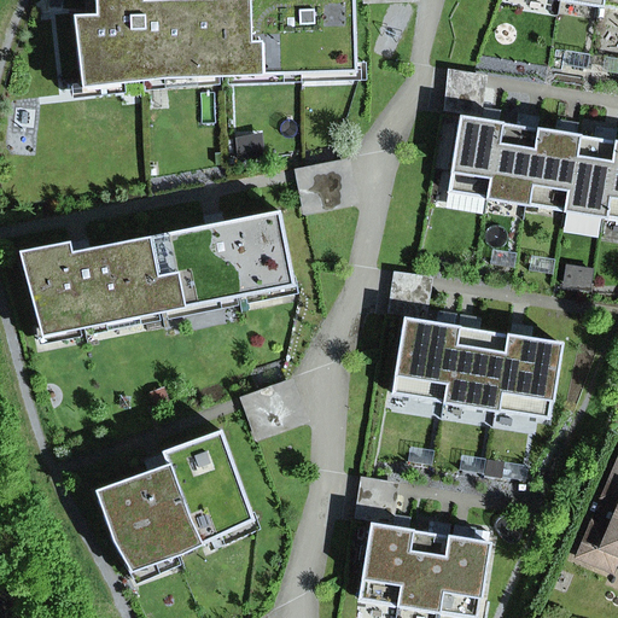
[(355,65),(353,0),(146,0),(143,0),(94,0),(95,15),(73,16),(80,80),(120,75),(120,85),(123,83),(144,81),(167,79),(167,71),(193,70),(193,79),(217,77),(227,77),(252,76),(252,68),(278,68),(278,76),(301,75),(333,74),(333,65),(355,65)]
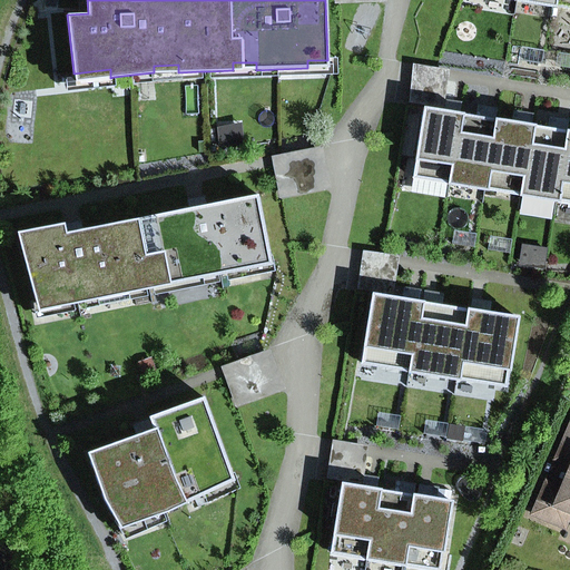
[(569,0),(553,0),(552,7),(569,9),(569,0)]
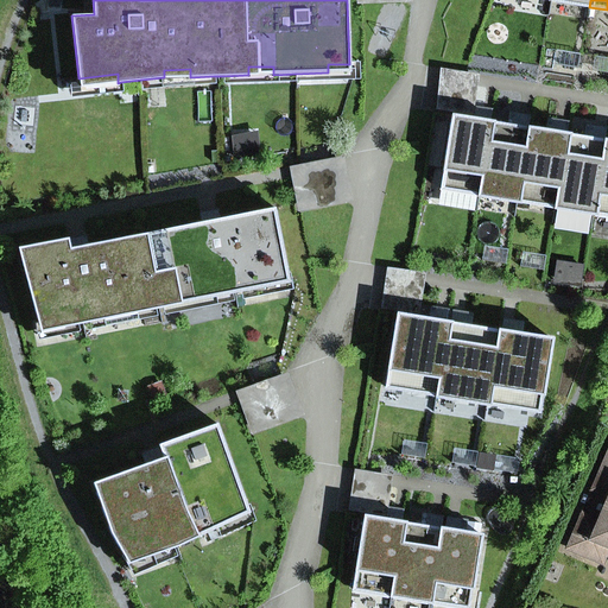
[(553,65),(577,69),(580,54),(556,50),(553,65)]
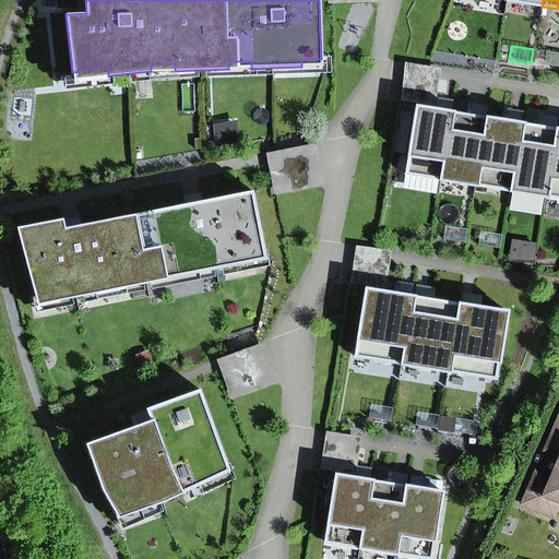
[(544,66),(558,67),(558,54),(547,51),(544,66)]
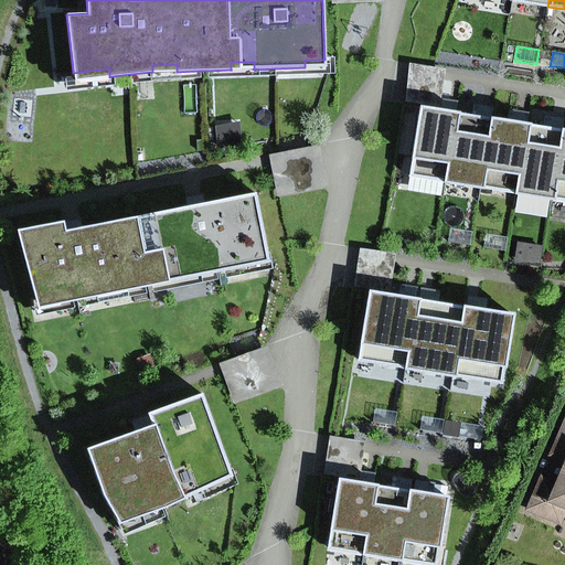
[(275,76),(334,74),(334,60),(324,60),(305,60),(305,67),(275,68),(275,76)]
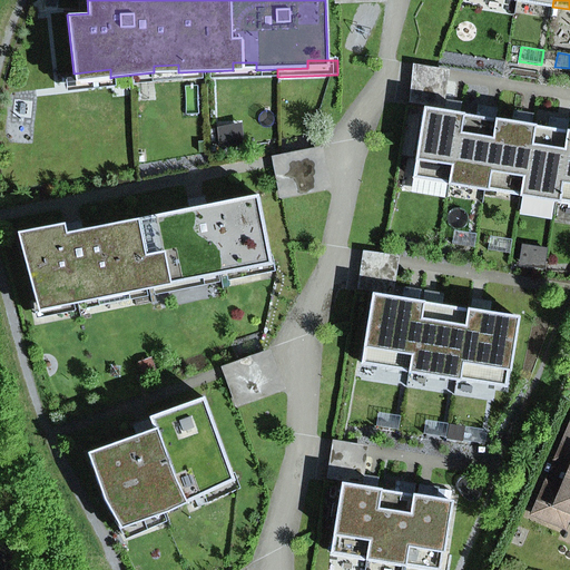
[(209,79),(277,77),(277,69),(256,70),(256,62),(233,62),(233,70),(209,71),(209,79)]
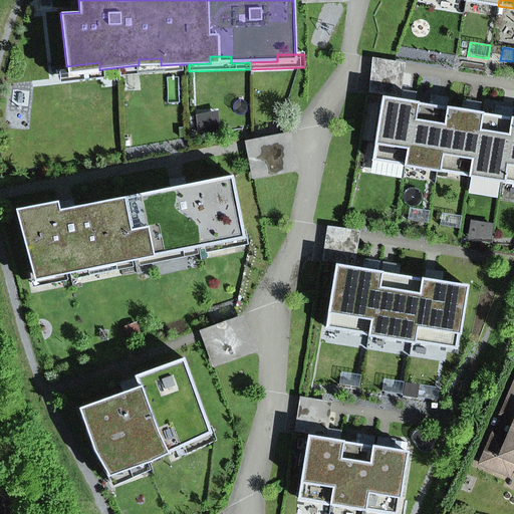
[(120,76),(182,71),(181,64),(161,65),(161,58),(139,59),(139,65),(119,67),(120,76)]
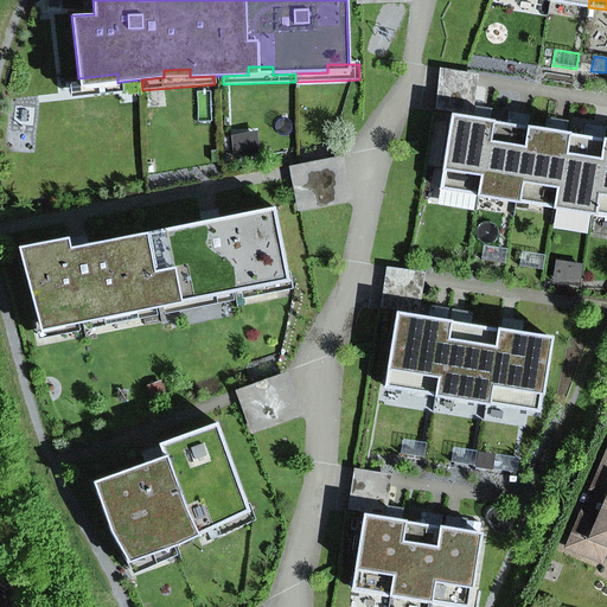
[(71,97),(122,91),(121,82),(117,83),(117,74),(78,78),(80,84),(69,85),(71,97)]
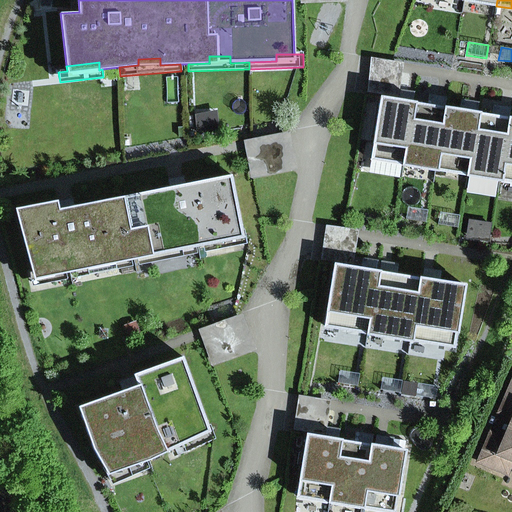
[(400,90),(398,100),(413,102),(415,92),(400,90)]
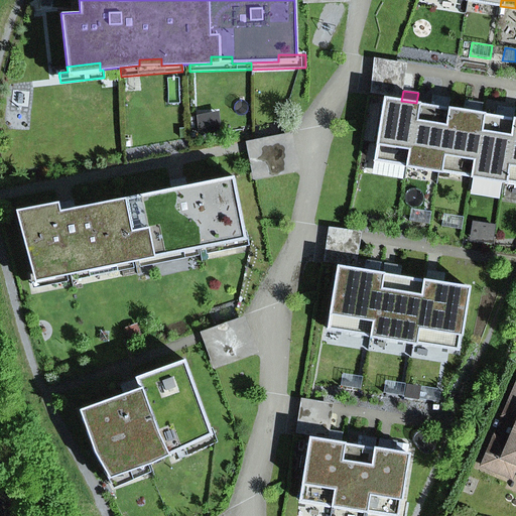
[(448,108),(450,98),(432,95),(430,106),(448,108)]
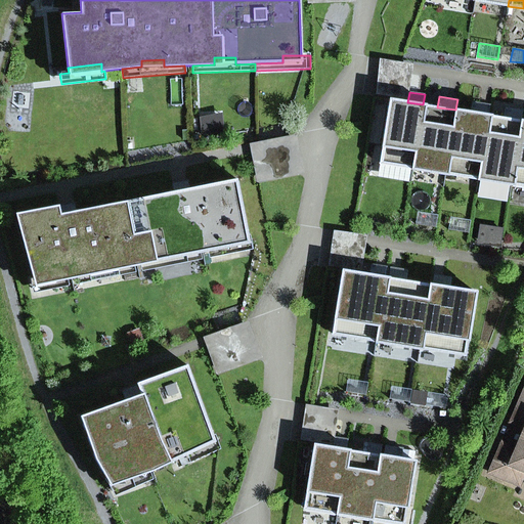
[(389,99),(379,164),(380,164),(411,169),(412,170),(423,104),(407,102),(389,99)]
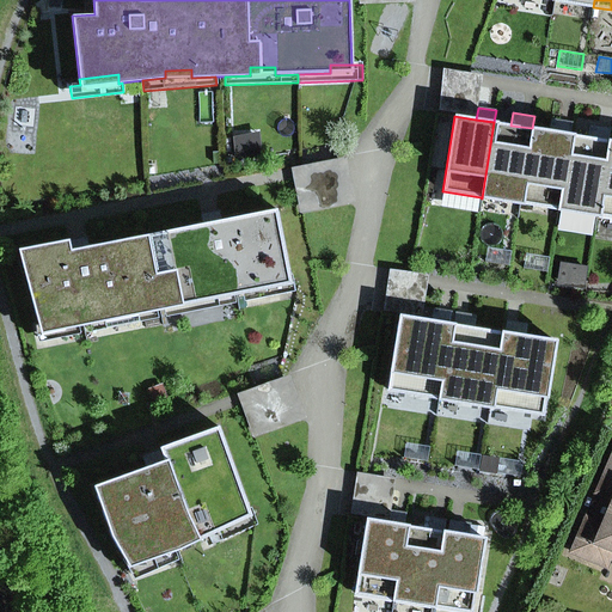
[(570,135),(573,122),(551,118),(550,132),(570,135)]
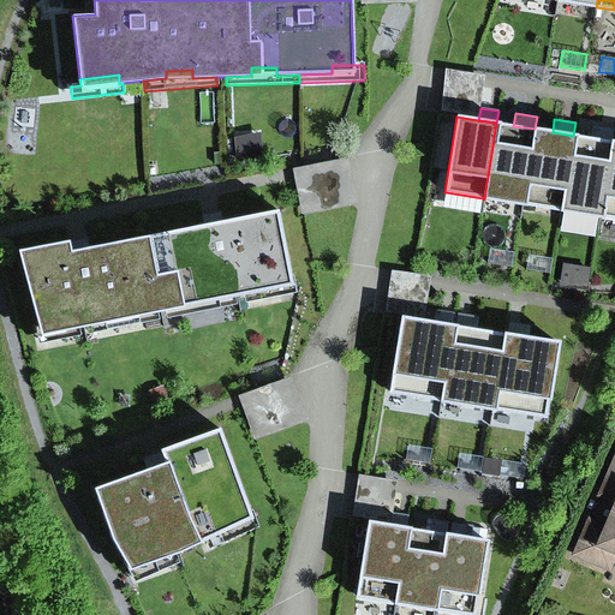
[(496,123),(484,199),(523,206),(535,129),(513,126),(496,123)]
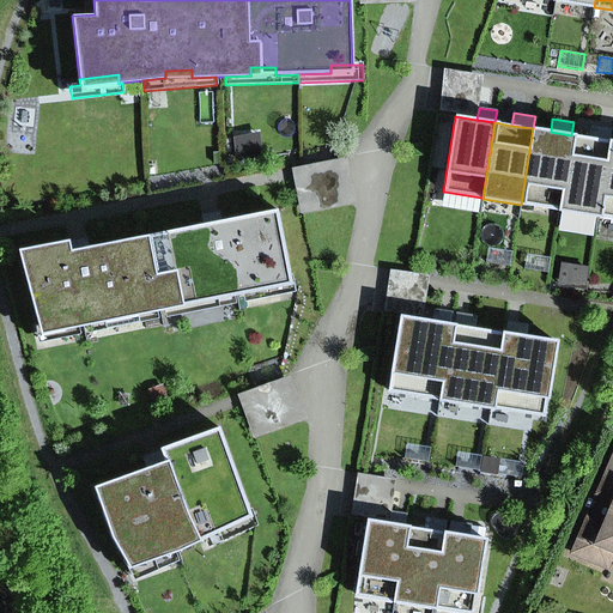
[(612,128),(590,126),(589,138),(610,141),(612,128)]
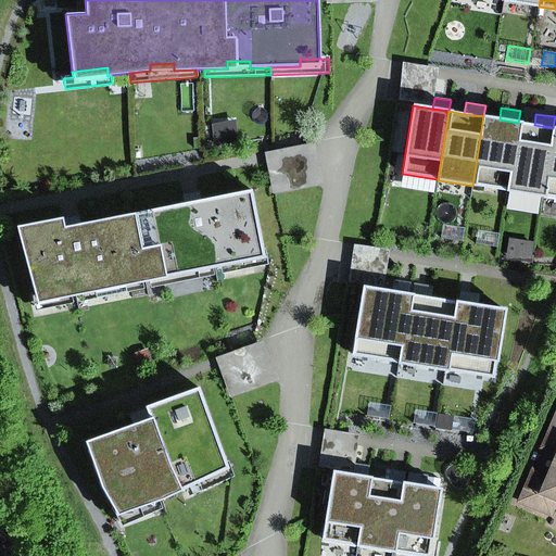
[(483,116),(472,186),(507,191),(518,123),(500,119),(483,116)]
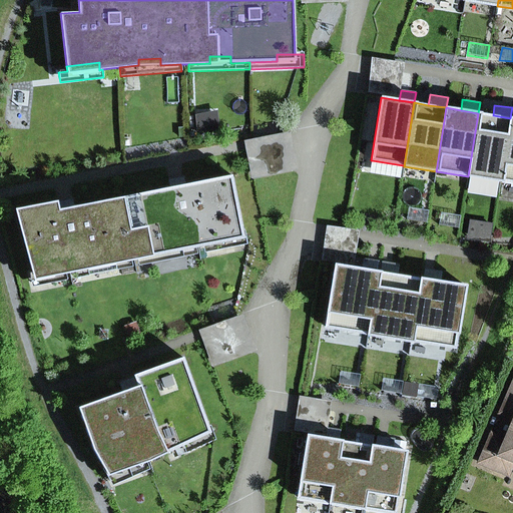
[(200,133),(219,129),(216,112),(196,116),(200,133)]
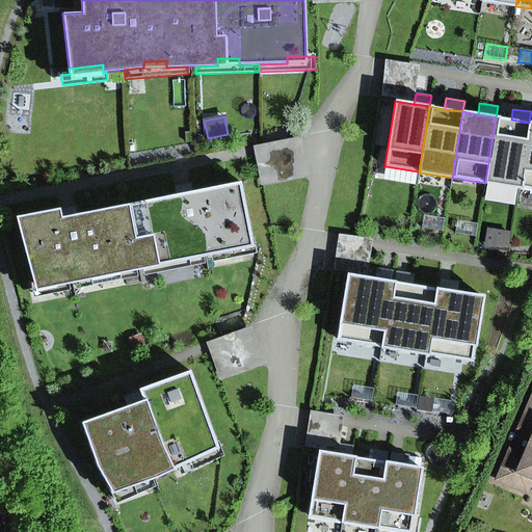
[(496,117),(485,183),(519,188),(530,123),(529,123),(511,120),(496,117)]
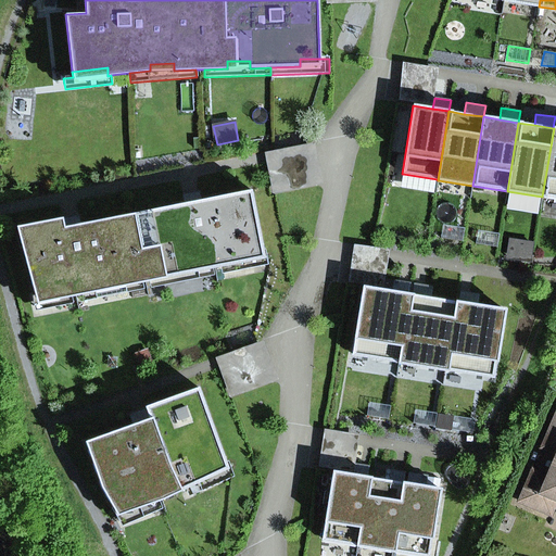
[(555,199),(555,128),(554,128),(542,197),(555,199)]
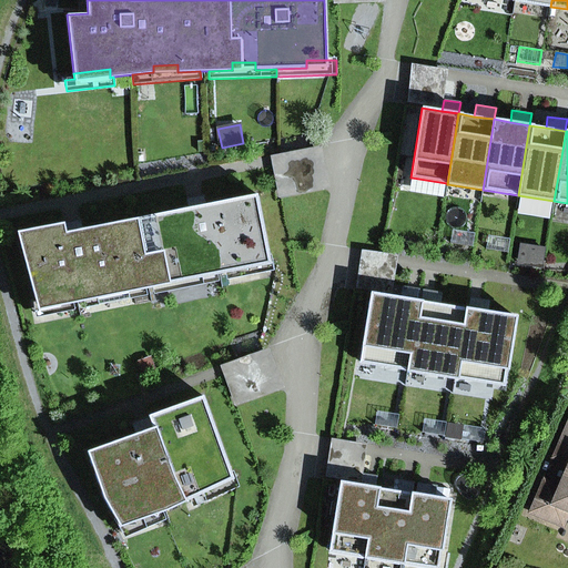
[(409,192),(444,198),(446,183),(412,178),(409,192)]
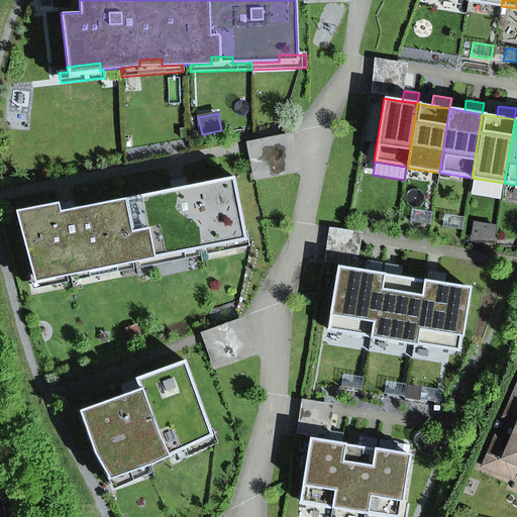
[(244,233),(233,177),(187,186),(180,187),(172,189),(76,208),(68,210),(60,211),(58,203),(17,211),(31,277),(45,274),(47,280),(67,277),(70,276),(89,272),(87,265),(110,260),(111,268),(133,263),(138,262),(160,257),(159,249),(181,245),(183,252),(198,249),(204,248),(227,244),(225,237),(244,233)]
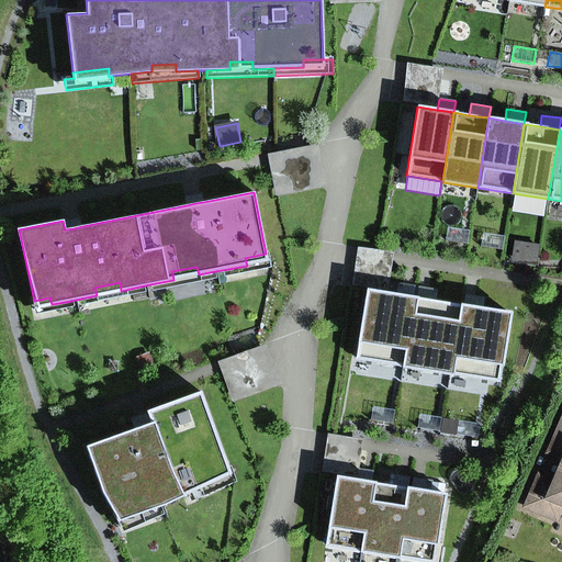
[(202,193),(184,198),(187,205),(195,203),(203,202),(202,193)]
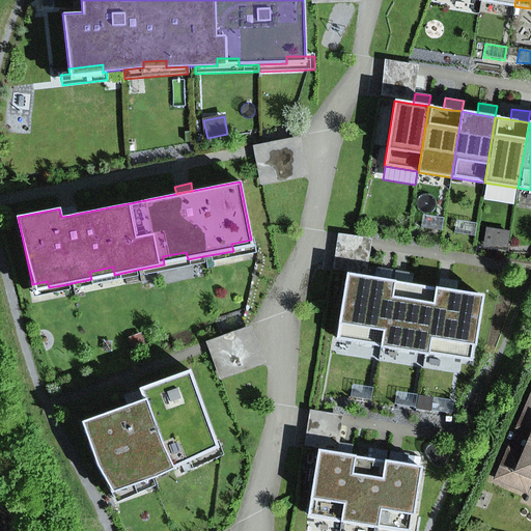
[(78,214),(76,204),(59,208),(61,217),(70,216),(78,214)]
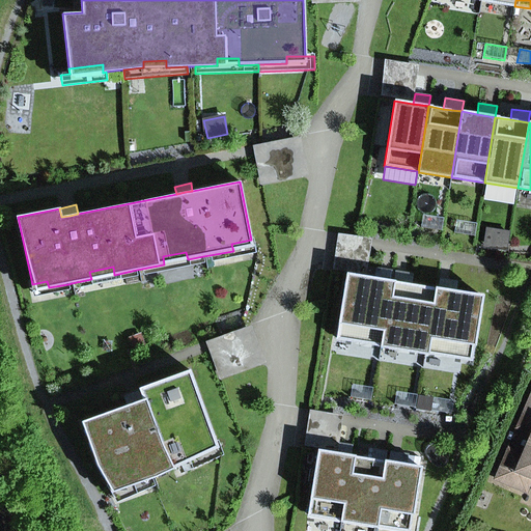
[(421,228),(442,231),(444,218),(423,215),(421,228)]
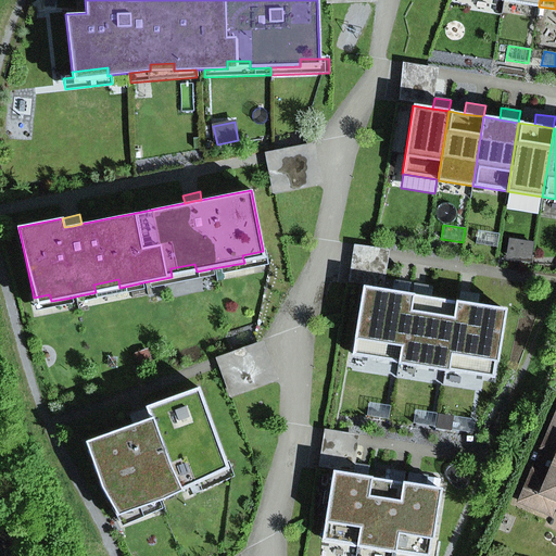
[(476,244),(497,248),(500,234),(478,230),(476,244)]
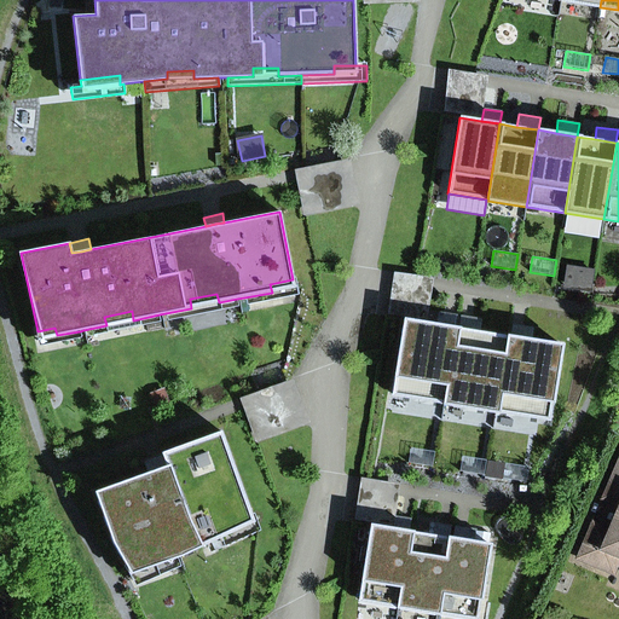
[(568,278),(593,282),(595,267),(571,262),(568,278)]
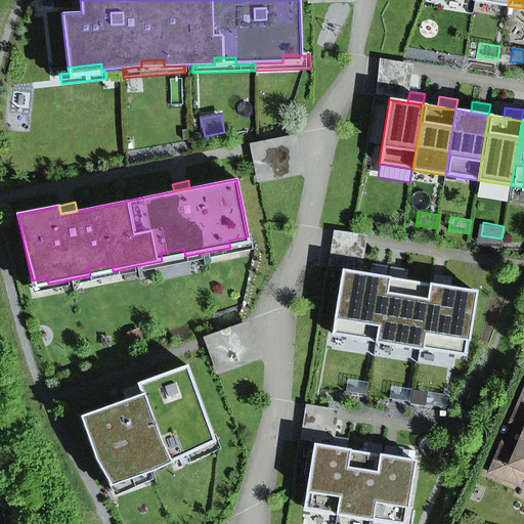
[(209,258),(253,249),(251,236),(248,236),(228,241),(230,248),(207,252),(209,258)]
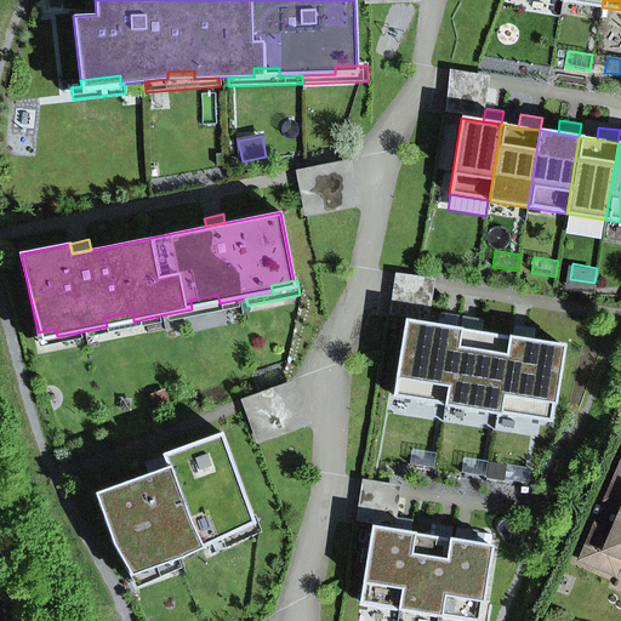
[(166,314),(167,322),(239,307),(238,300),(220,303),(217,295),(191,300),(192,309),(166,314)]
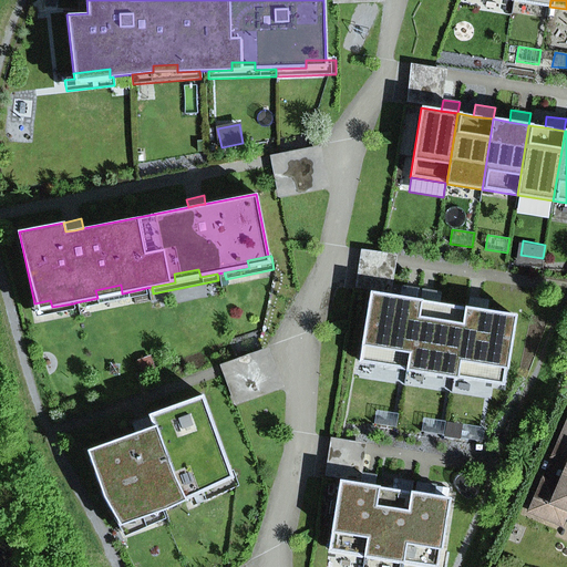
[(76,302),(78,309),(147,295),(146,288),(122,294),(121,285),(95,290),(98,298),(76,302)]
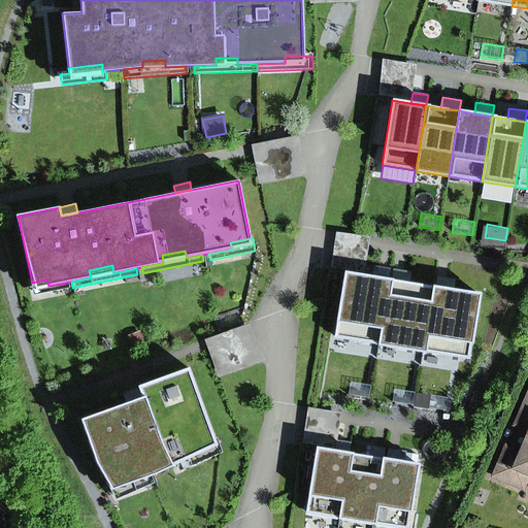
[(390,268),(374,266),(372,276),(388,279),(390,268)]
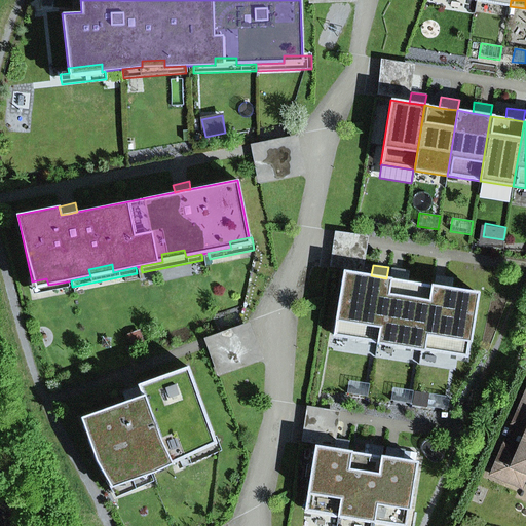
[(408,282),(410,271),(391,268),(390,278),(408,282)]
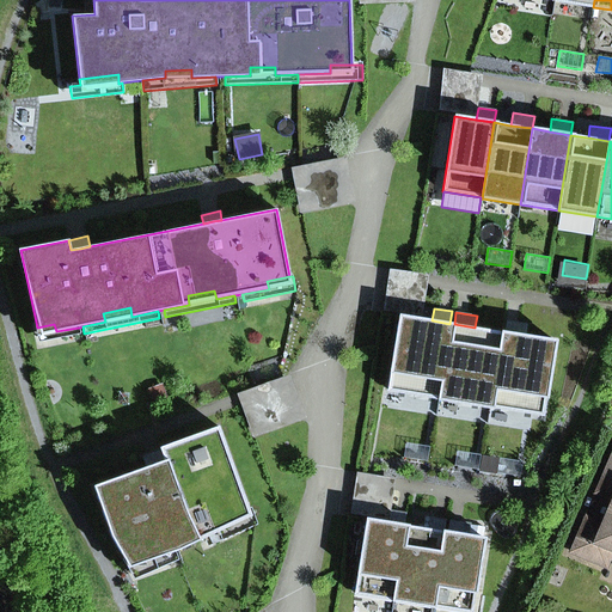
[(399,316),(387,391),(440,401),(452,324),(450,324),(432,320),(399,316)]
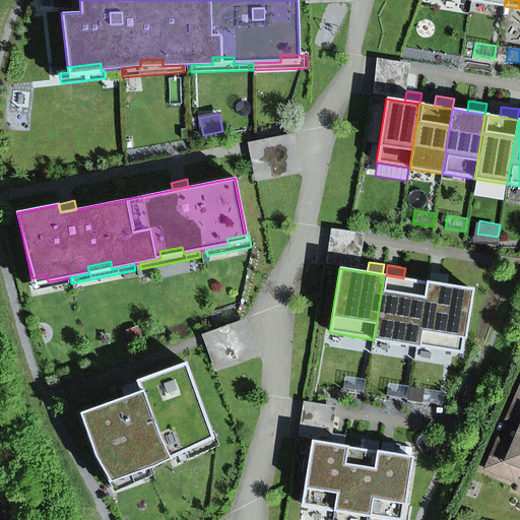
[(447,285),(448,275),(431,272),(429,282),(447,285)]
